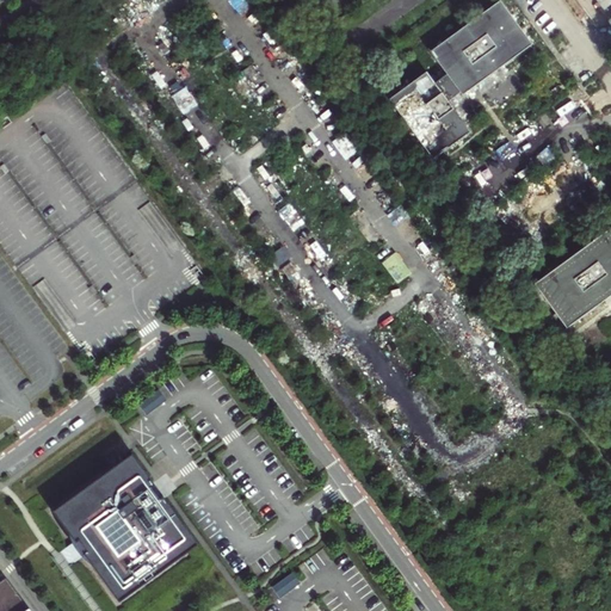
[(462,96),(531,45),(500,1),(430,53),(445,74),(434,82),(426,72),(389,99),(432,160),(470,133),(449,103),(461,94),(462,96)]
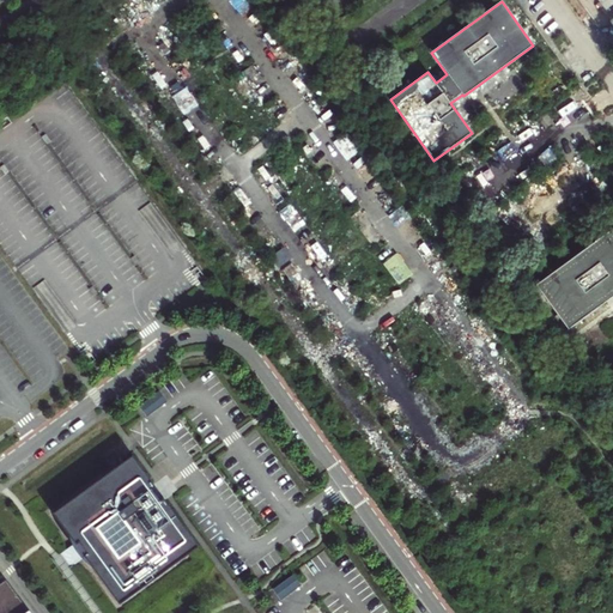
[(612,228),(535,285),(568,329),(612,296),(612,228)]
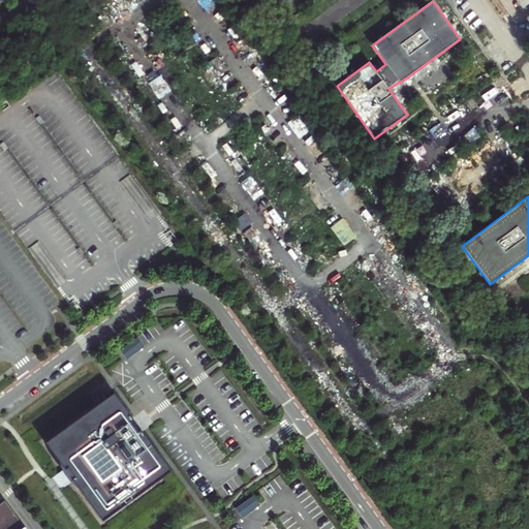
[(164,250),(166,241),(154,237),(152,246),(164,250)]
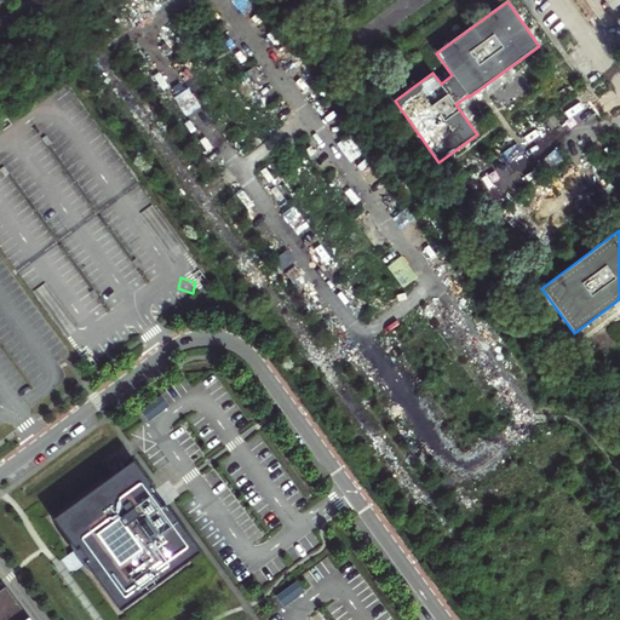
[(133,461),(53,520),(76,551),(79,549),(87,561),(85,563),(120,612),(201,552),(165,504),(162,506),(154,494),(156,493),(133,461)]
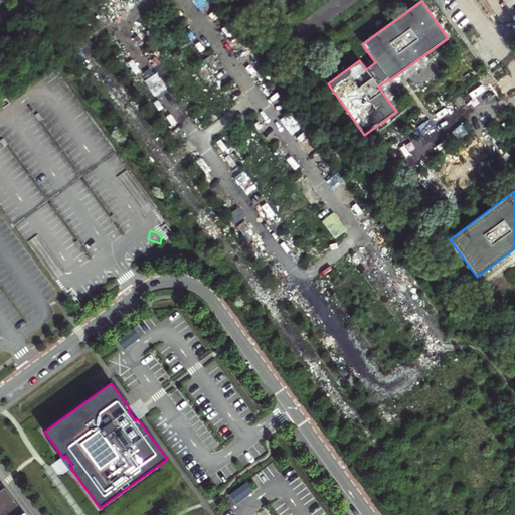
[(0,514),(18,514),(17,513),(19,511),(3,489),(0,491),(0,514)]
